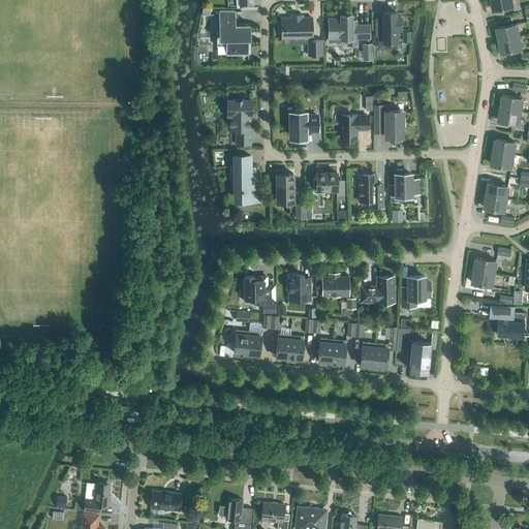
[(512,6),(511,0),(492,0),(494,10),(512,6)]
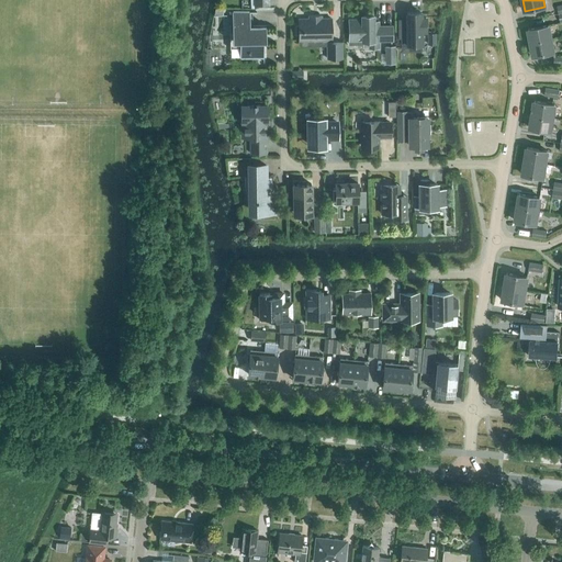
[(266,31),(267,31),(266,25),(250,26),(250,12),(257,12),(257,11),(233,11),(232,11),(233,23),(229,23),(229,48),(231,48),(231,47),(240,47),(240,57),(237,57),(237,58),(263,57),(263,63),(265,63),(263,44),(263,35),(266,35),(266,31)]
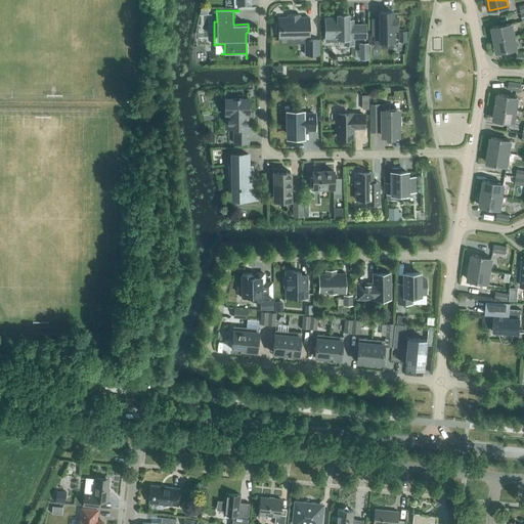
[(397,29),(397,15),(393,15),(393,11),(380,11),(380,22),(373,22),(373,35),(380,35),(380,41),(393,41),(393,29),(397,29)]
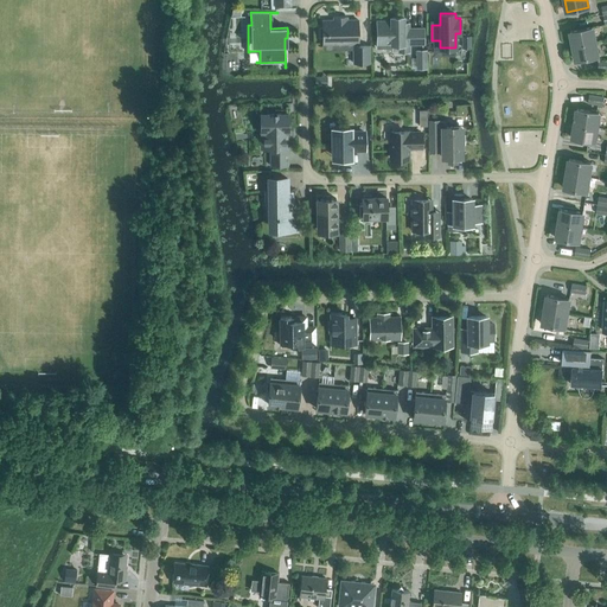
[(423,44),(423,29),(409,29),(408,24),(403,24),(403,17),(391,17),(391,21),(377,21),(377,38),(391,38),(391,44),(398,44),(398,51),(409,51),(409,44),(423,44)]
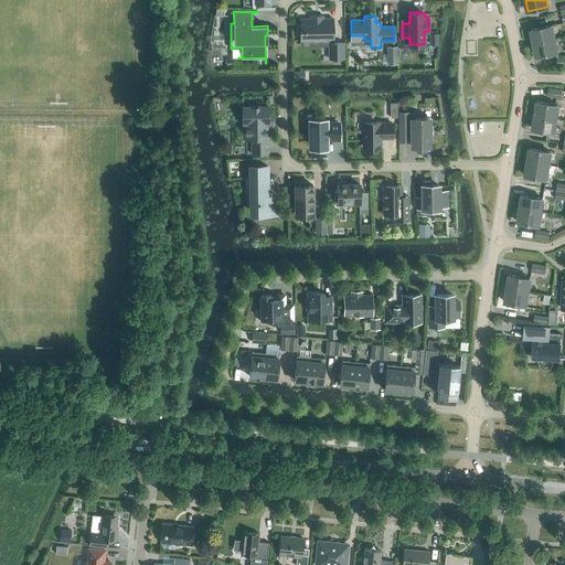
[(300,41),(329,41),(329,59),(344,59),(344,42),(333,43),(333,19),(300,19),(300,25),(298,25),(298,34),(300,34),(300,41)]
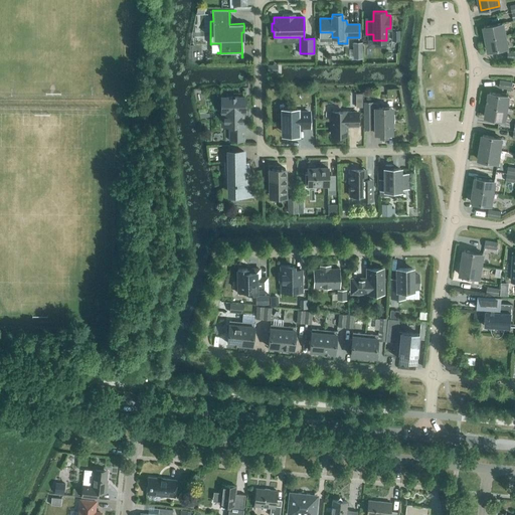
[(505,35),(503,23),(484,26),(487,39),(505,35)]
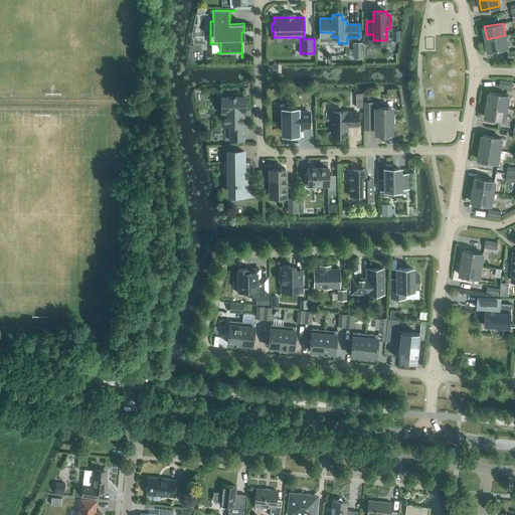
[(507,48),(505,35),(487,39),(489,51),(507,48)]
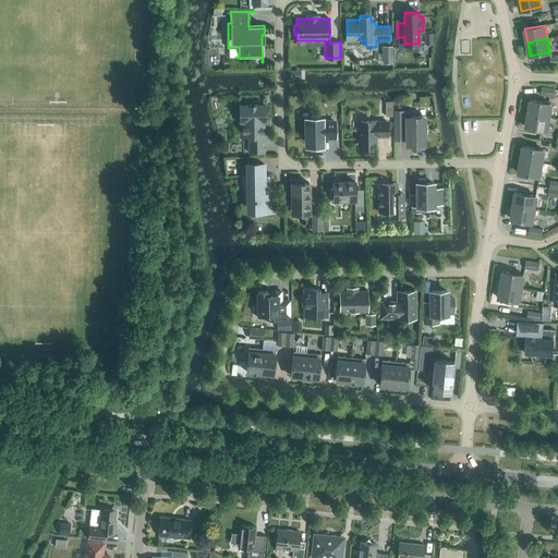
[(555,89),(542,87),(541,95),(554,97),(555,89)]
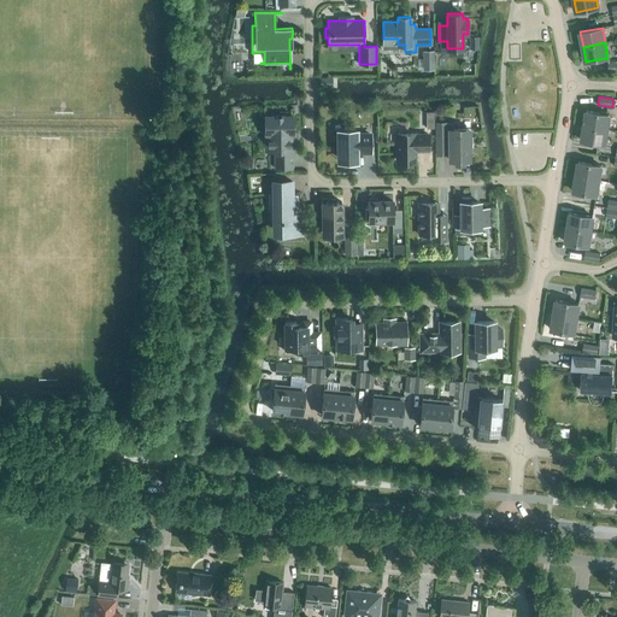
[(609,115),(587,111),(585,125),(606,129),(609,115)]
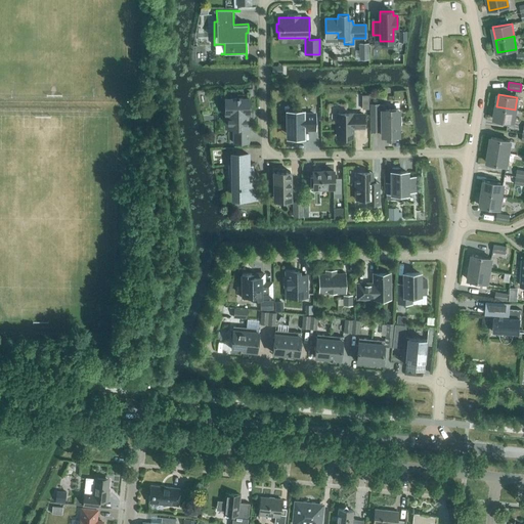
[(244,128),(244,114),(250,114),(250,98),(225,98),(225,114),(227,114),(227,128),(233,128),(233,143),(248,143),(248,128),(244,128)]
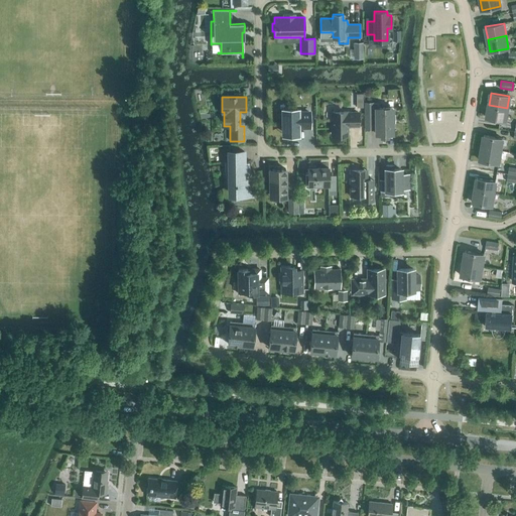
[(392,133),(392,108),(378,108),(378,103),(365,103),(366,129),(374,129),(373,118),(376,118),(376,133),(392,133)]
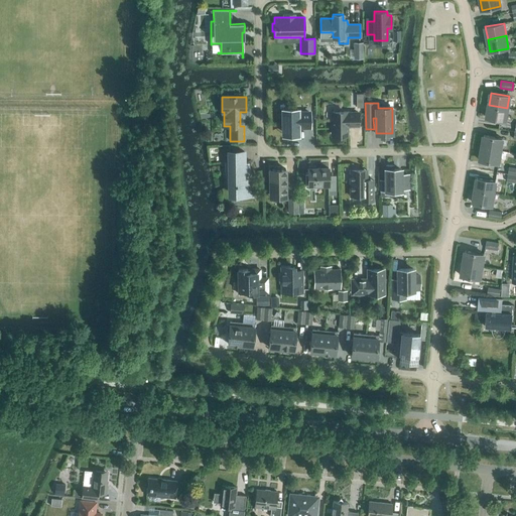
[(505,121),(507,108),(489,105),(487,118),(505,121)]
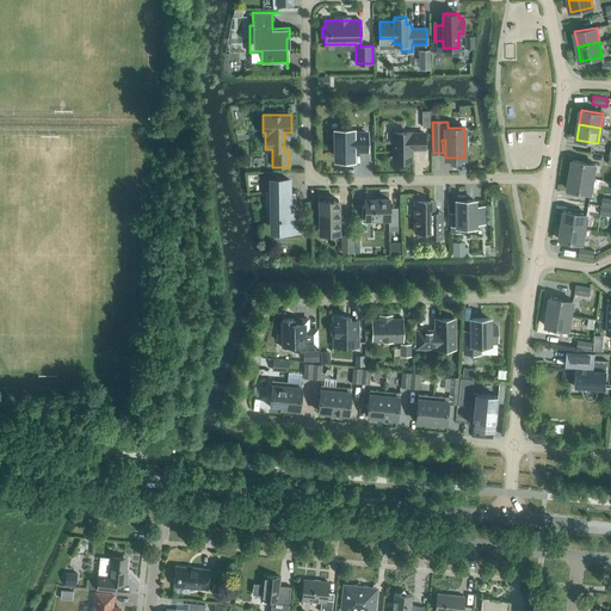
[(393,133),(394,159),(412,158),(412,148),(425,148),(425,133),(411,133),(411,131),(393,133)]
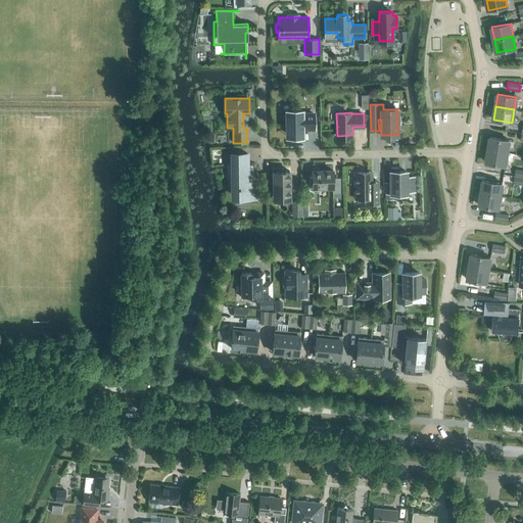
[(287,113),(287,134),(302,134),(302,128),(306,128),(306,129),(315,128),(315,113),(302,114),(302,113),(287,113)]
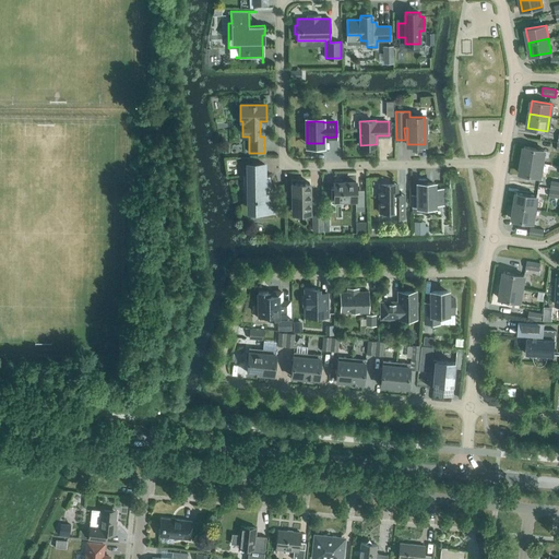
[(544,150),(524,146),(522,161),(542,164),(544,150)]
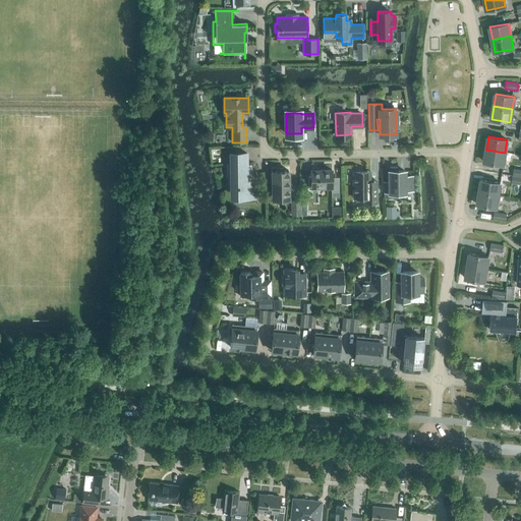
[(503,165),(505,153),(486,150),(484,162),(503,165)]
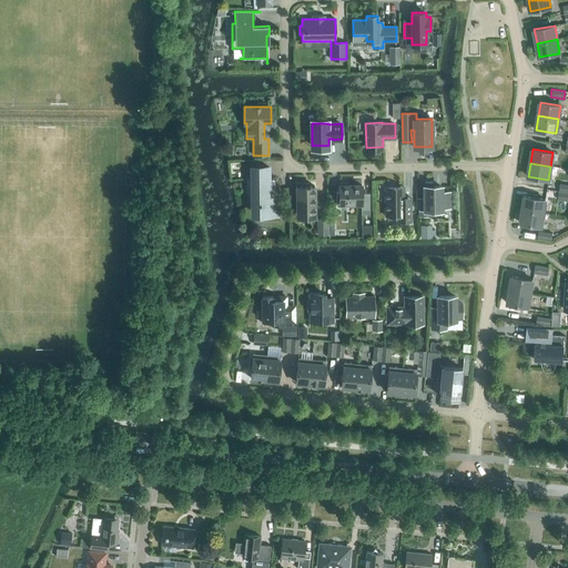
[(274,190),(274,191),(269,191),(269,166),(265,166),(252,166),(252,180),(249,180),(249,179),(247,179),(247,182),(247,184),(247,188),(249,190),(249,192),(249,194),(250,196),(251,199),(252,200),(253,202),(259,202),(259,206),(260,206),(260,215),(269,215),(277,215),(277,212),(279,212),(279,213),(280,213),(274,190)]
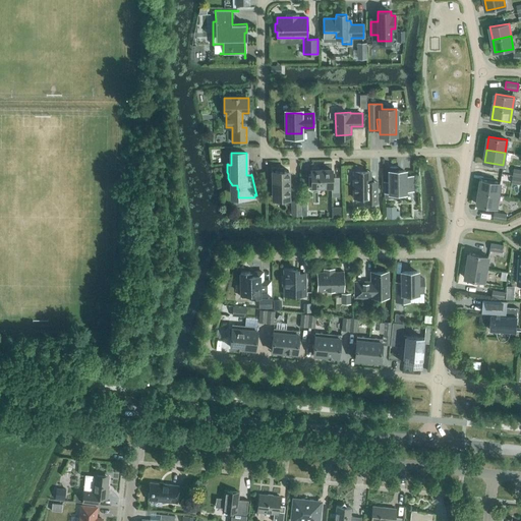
[(289,170),(272,171),(273,195),(289,194),(289,170)]
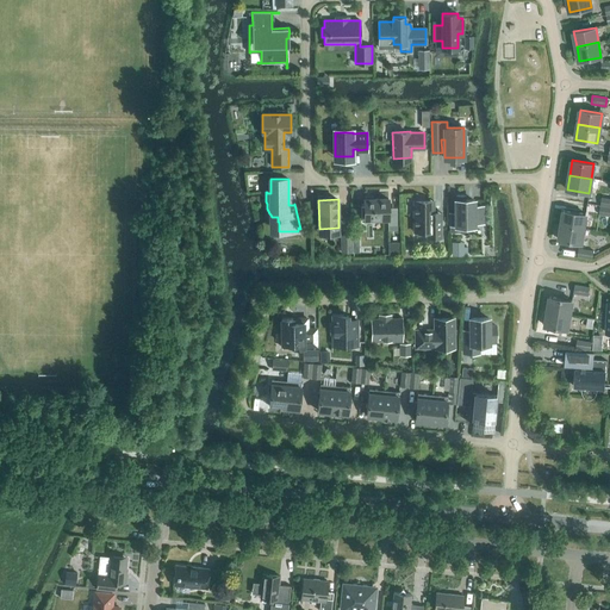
[(388,218),(388,226),(397,225),(397,211),(388,212),(388,199),(365,199),(365,206),(361,206),(361,218),(388,218)]
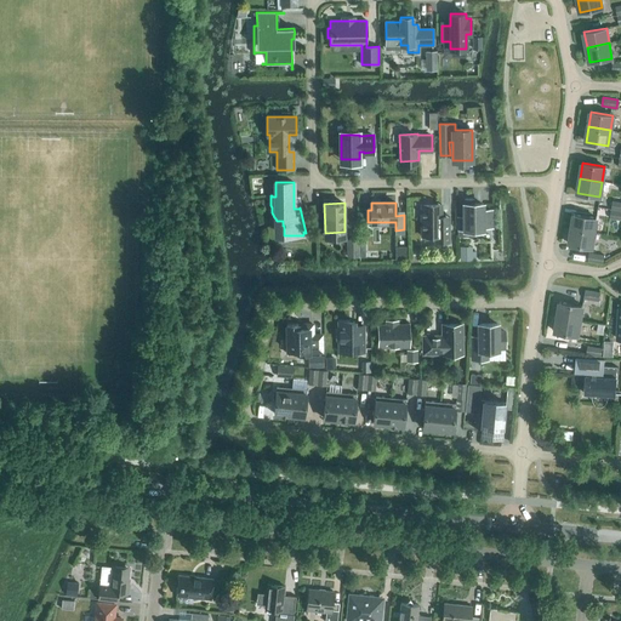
[(483,210),(483,204),(465,204),(465,229),(459,229),(459,235),(473,235),(473,229),(483,229),(483,224),(493,224),(493,210),(483,210)]
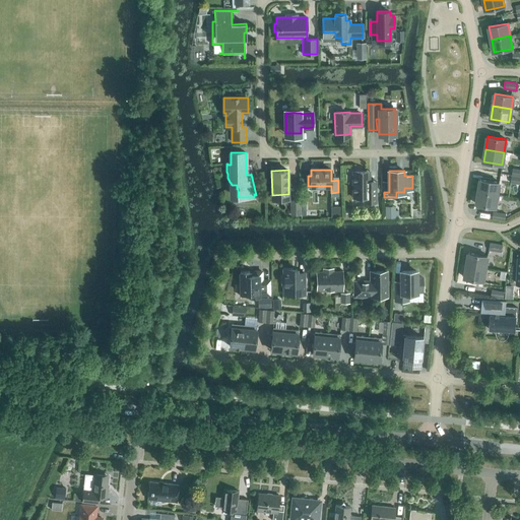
[(377,202),(377,185),(376,185),(371,185),(371,183),(370,182),(370,174),(352,174),(353,197),(364,197),(364,202),(377,202)]
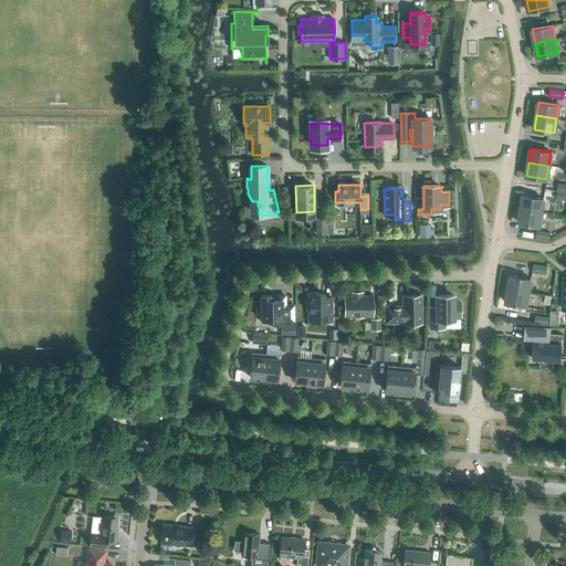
[(565,200),(565,191),(557,190),(556,199),(565,200)]
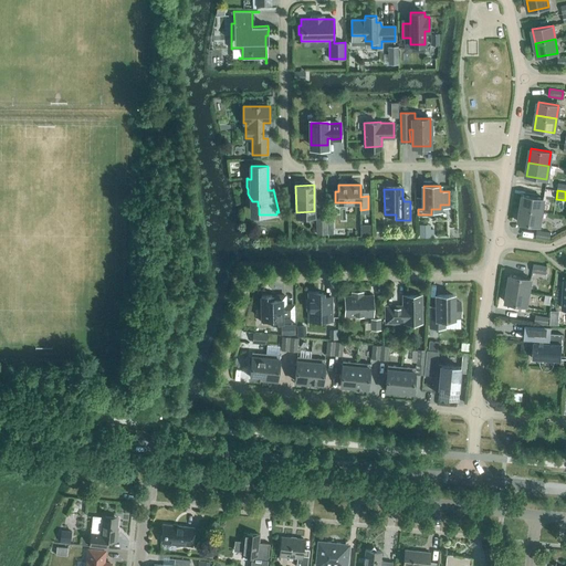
[(544,198),(523,195),(521,209),(542,212),(544,198)]
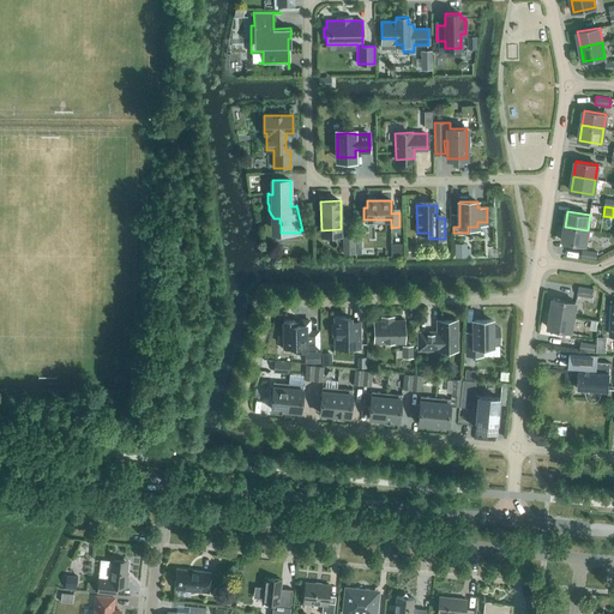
[(585,245),(588,230),(565,227),(563,241),(585,245)]
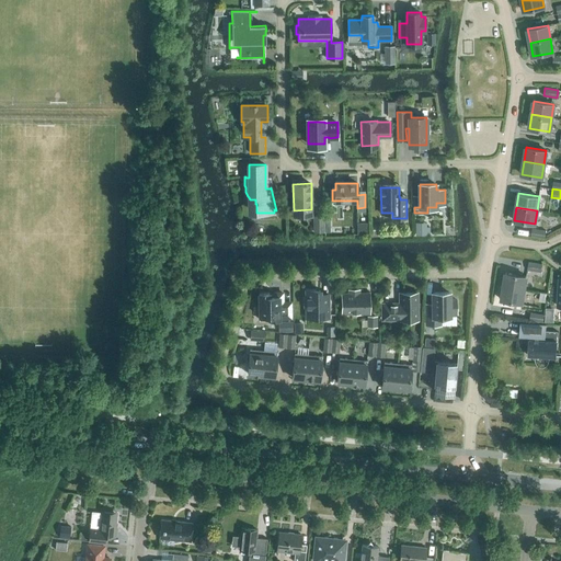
[(313,231),(324,230),(324,217),(324,215),(313,215),(313,231)]
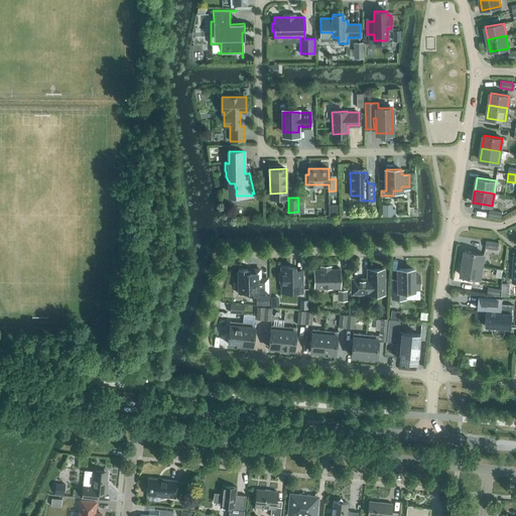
[(331,205),(331,215),(340,215),(340,205),(331,205)]
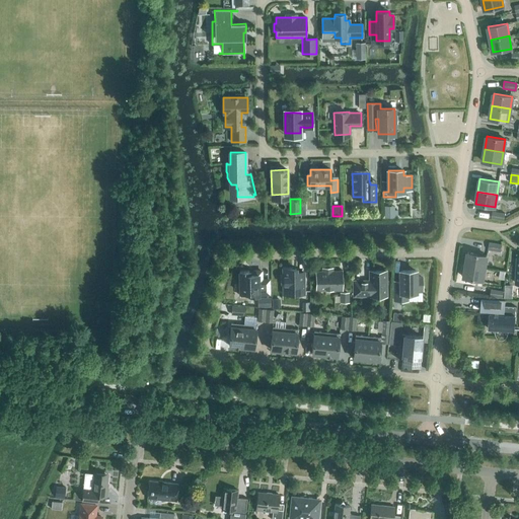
[(397,210),(395,210),(394,206),(385,206),(385,210),(385,217),(397,217),(397,210)]
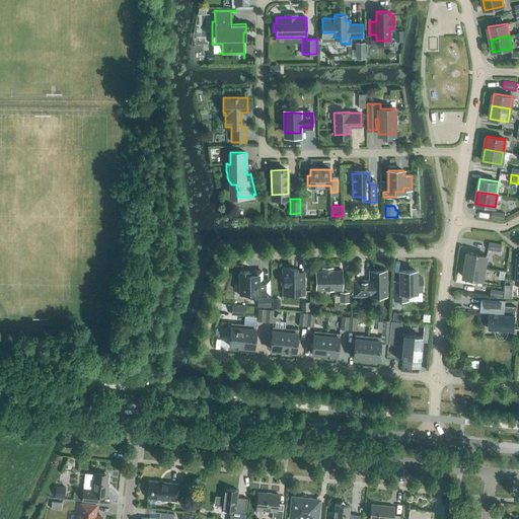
[(505,213),(493,211),(492,218),(504,220),(505,213)]
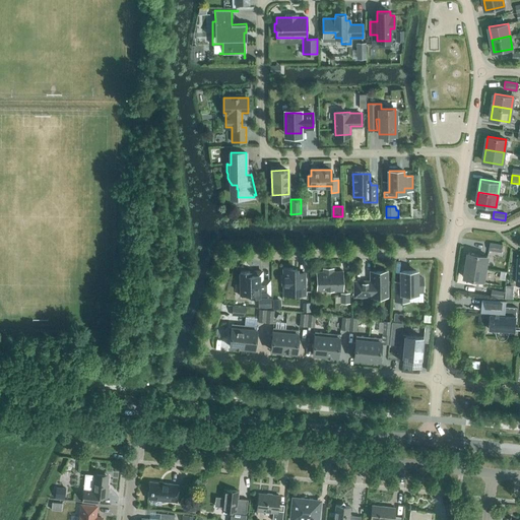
[(502,252),(503,245),(490,243),(489,250),(502,252)]
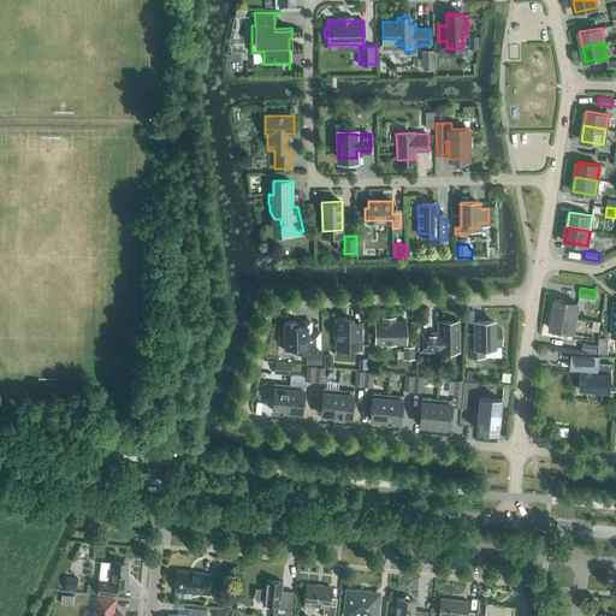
[(578,303),(556,300),(554,314),(575,318),(578,303)]
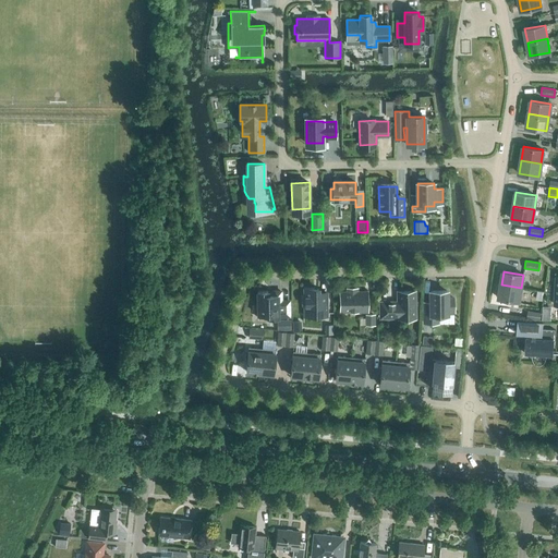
[(519,302),(521,288),(501,284),(499,299),(519,302)]
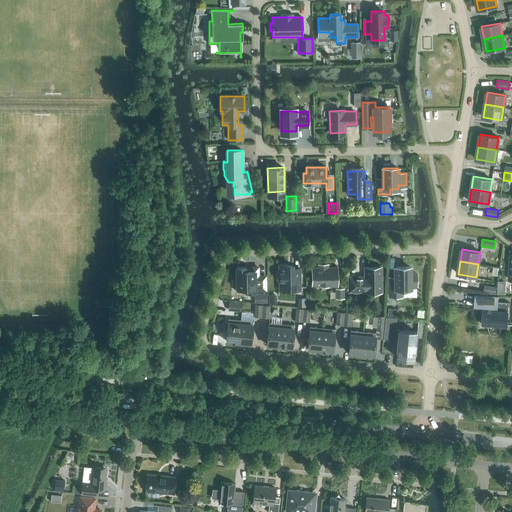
[(313,269),(313,285),(337,285),(337,268),(328,268),(328,264),(319,264),(319,268),(313,269)]
